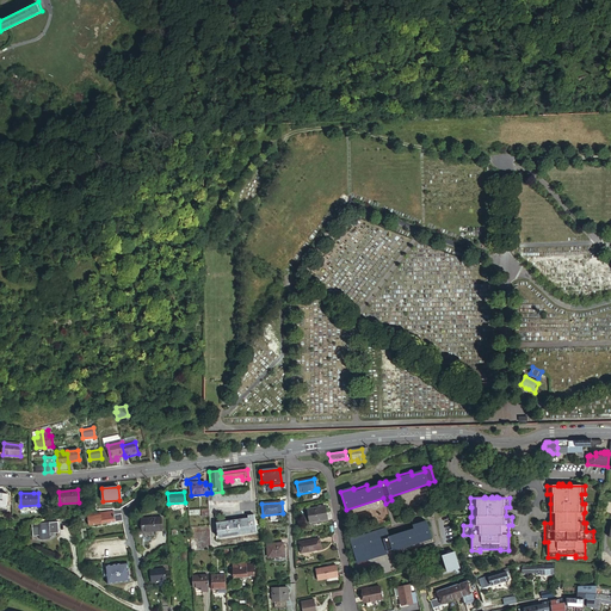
[(328,522),(325,506),(307,510),(310,525),(328,522)]
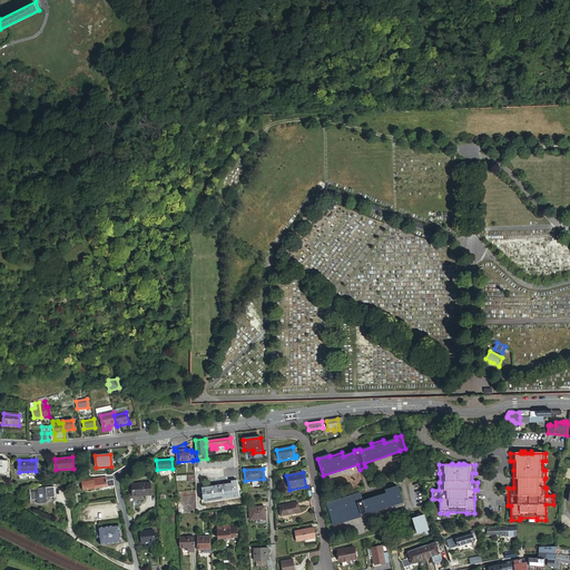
[(115,485),(112,475),(106,475),(106,477),(82,480),(84,490),(95,488),(96,489),(115,485)]
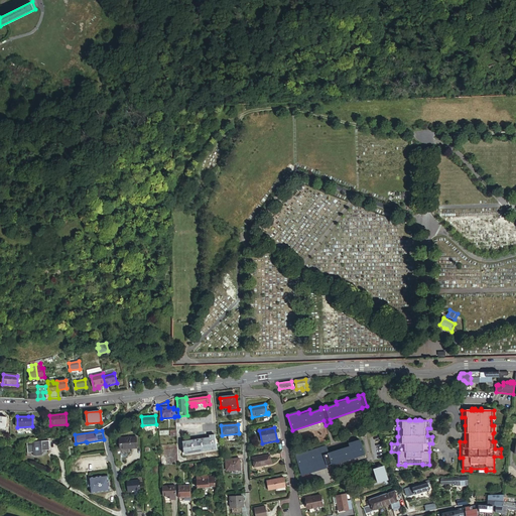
[(221,450),(220,443),(216,443),(215,435),(210,435),(210,437),(210,439),(182,443),(183,448),(181,449),(182,457),(221,450)]
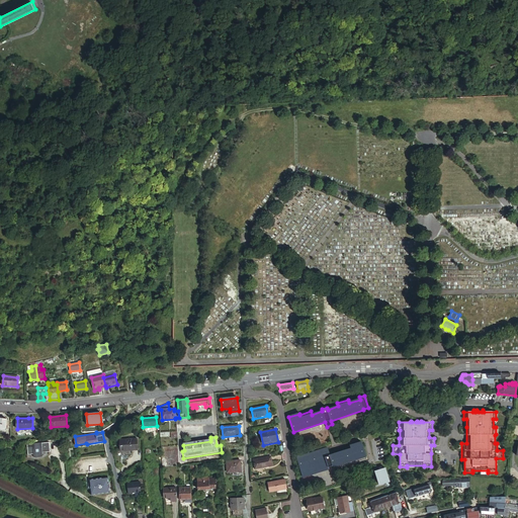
[(138,450),(137,439),(119,440),(120,451),(138,450)]
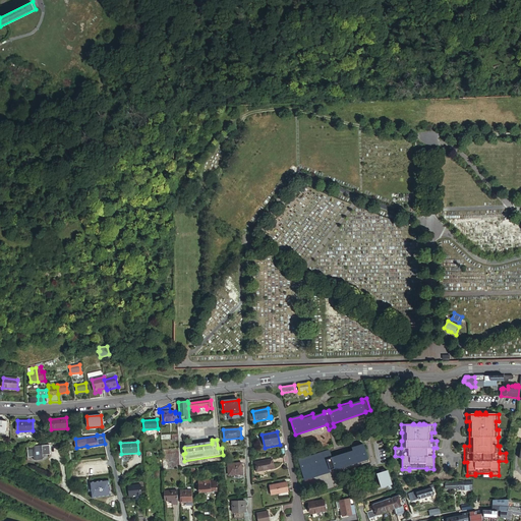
[(49,444),(27,447),(29,457),(34,456),(35,460),(44,459),(43,455),(50,454),(49,444)]
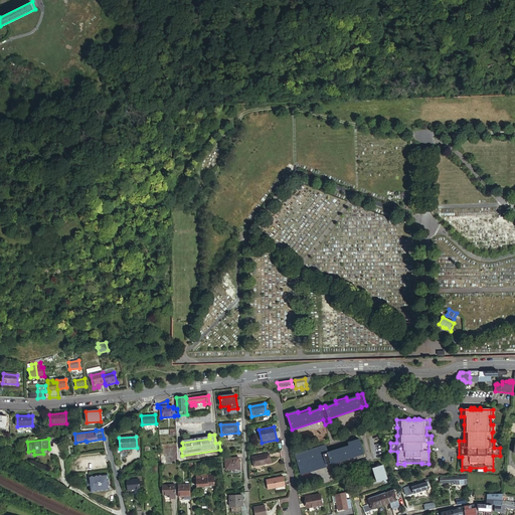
[(365,458),(359,440),(348,444),(349,447),(327,454),(325,446),(296,456),(302,475),(327,467),(328,471),(332,470),(332,468),(365,458)]
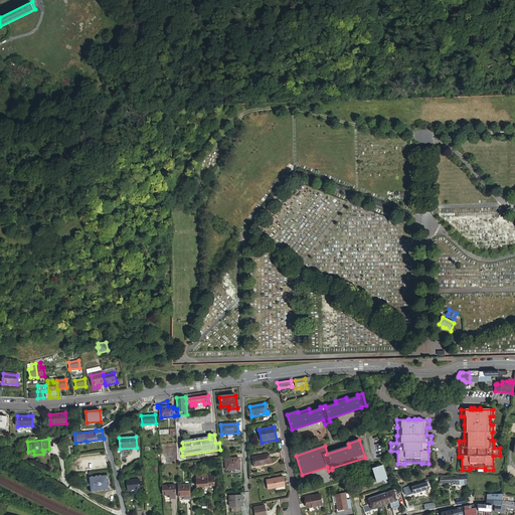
[(160,445),(161,465),(177,464),(176,444),(160,445)]
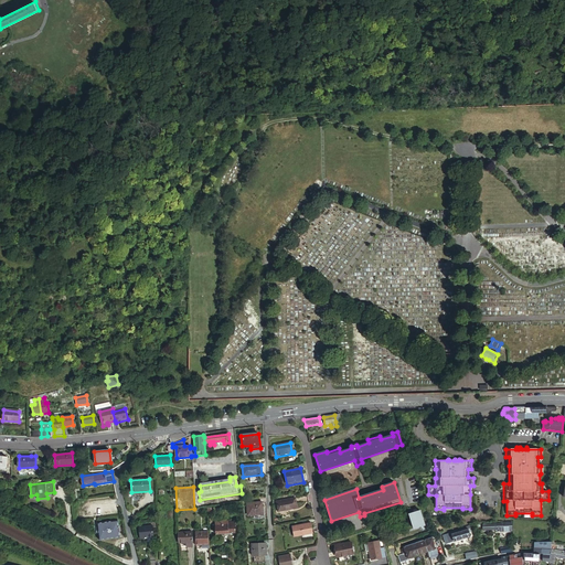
[(297,508),(296,503),(294,503),(292,499),(276,502),(278,511),(297,508)]
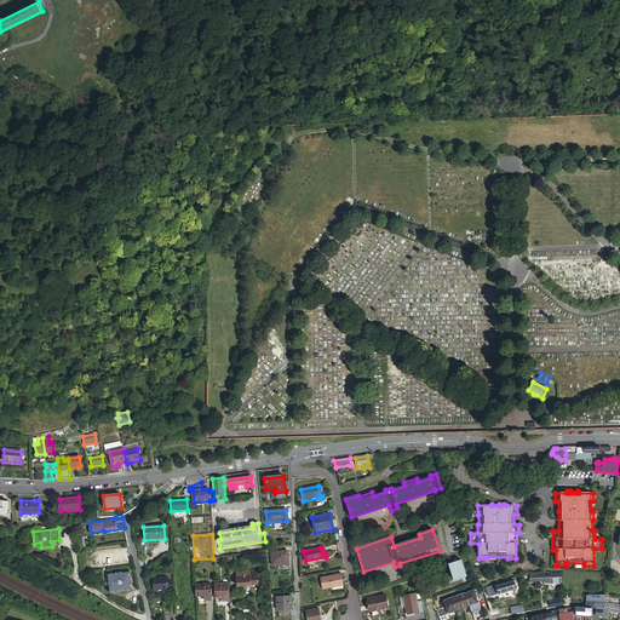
[(288,568),(287,551),(271,552),(271,566),(279,566),(279,569),(288,568)]
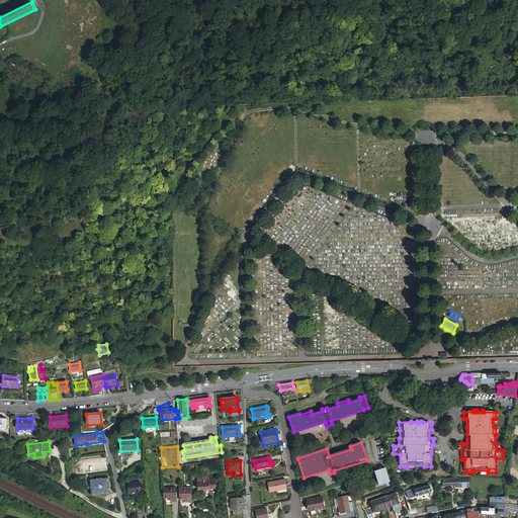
[(389,482),(384,468),(375,471),(379,485),(389,482)]
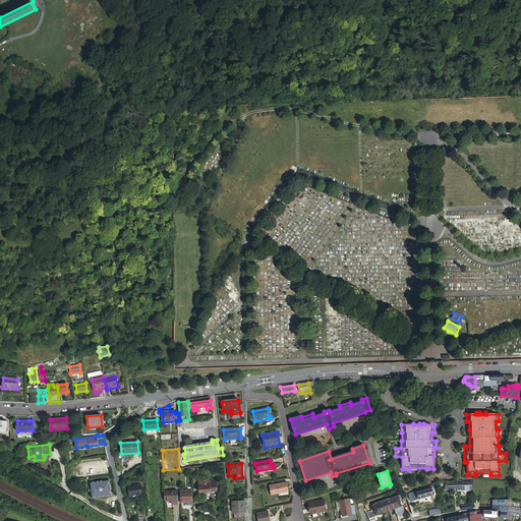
[(109,480),(90,483),(92,493),(93,500),(112,496),(109,480)]
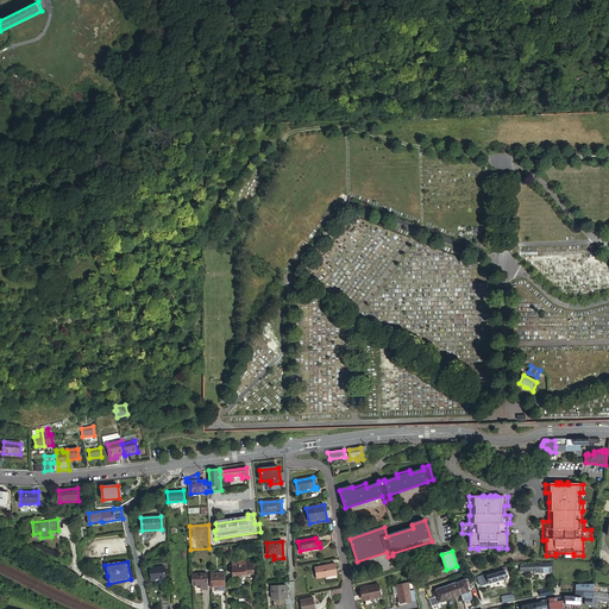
[(552,572),(551,563),(539,564),(539,565),(520,565),(520,567),(519,567),(519,570),(520,570),(520,571),(534,571),(539,571),(539,573),(544,573),(540,579),(544,581),(547,572),(552,572)]
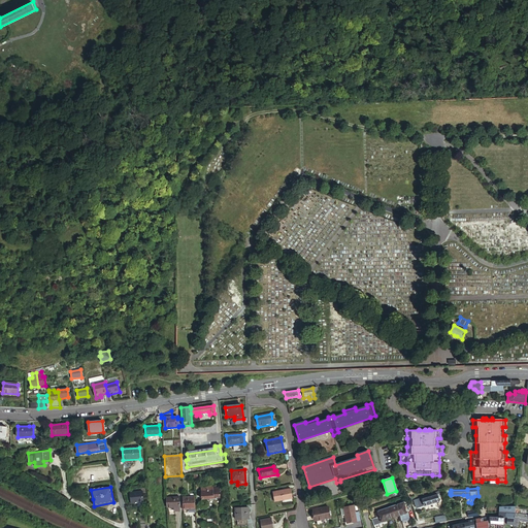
[(213,498),(213,489),(201,490),(201,499),(213,498)]
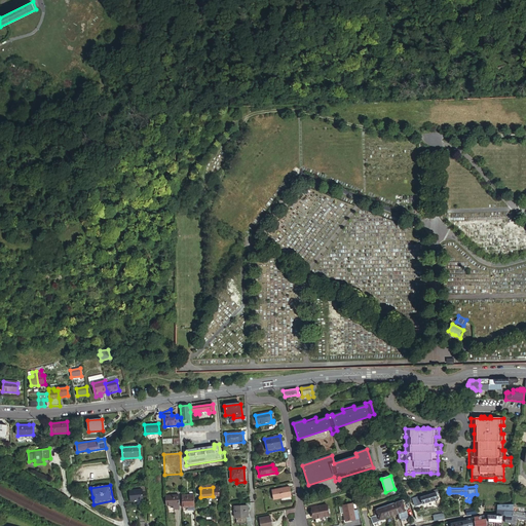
[(292,496),(290,487),(272,490),(273,499),(292,496)]
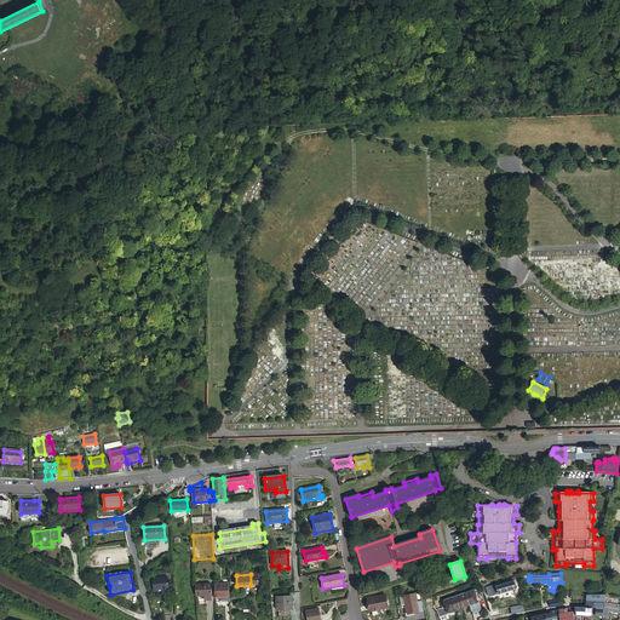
[(170,592),(167,577),(153,579),(154,591),(159,591),(159,589),(161,589),(162,590),(162,593),(170,592)]
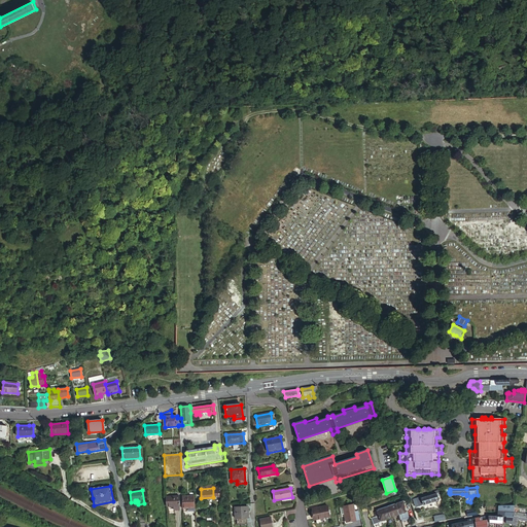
[(437,491),(436,492),(436,494),(431,495),(429,496),(421,498),(420,496),(417,497),(419,505),(423,504),(423,505),(438,500),(437,495),(438,494),(437,491)]
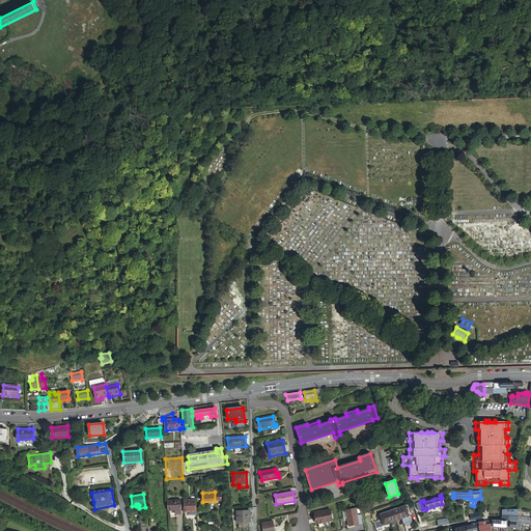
[(195,499),(184,500),(184,513),(190,512),(196,512),(195,499)]
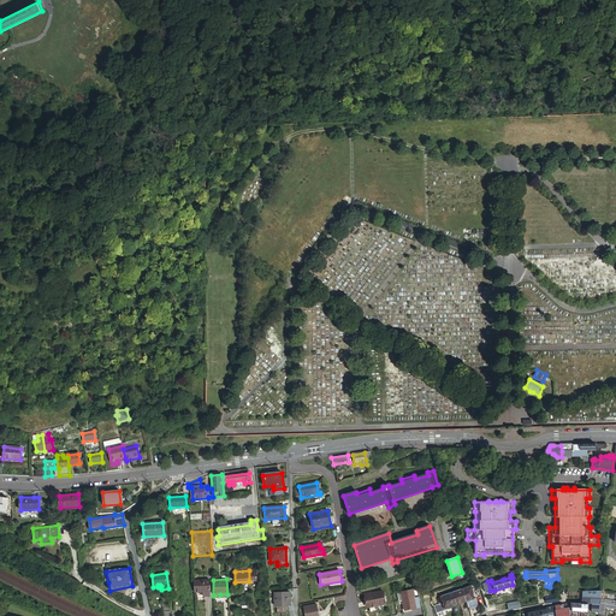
[(209,580),(194,580),(195,592),(202,592),(202,597),(208,596),(208,592),(209,592),(209,580)]
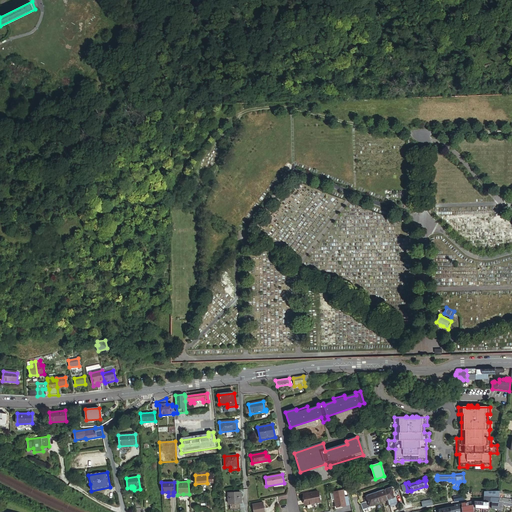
[(390,500),(394,498),(392,487),(384,489),(388,500),(390,500)]
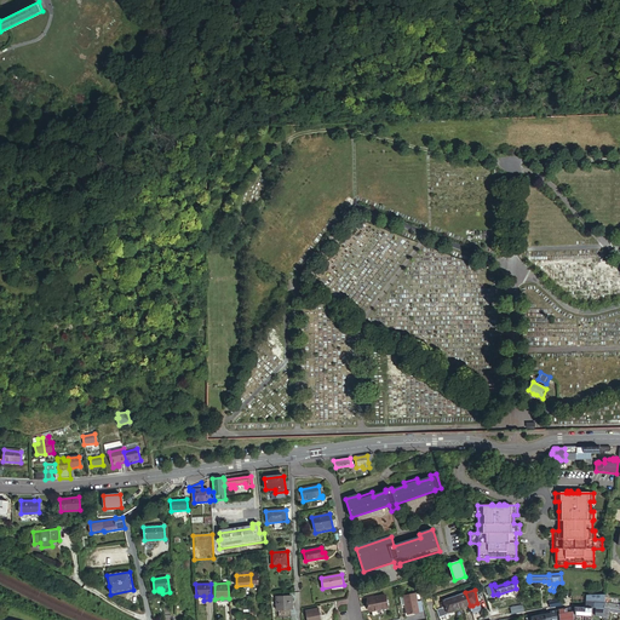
[(470,606),(465,592),(458,595),(463,608),(468,607),(470,606)]
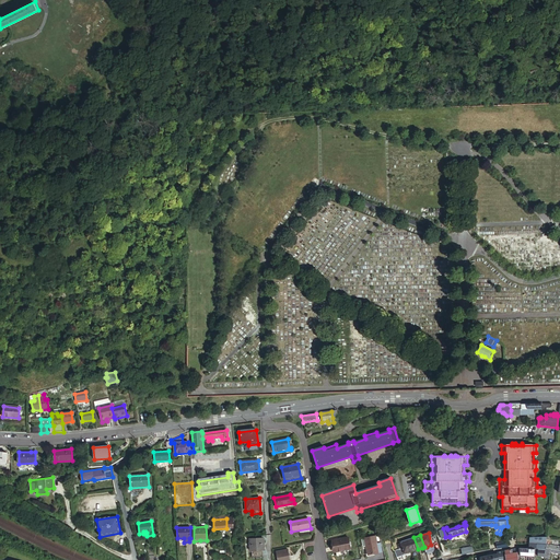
[(380,553),(376,536),(364,538),(368,556),(380,553)]
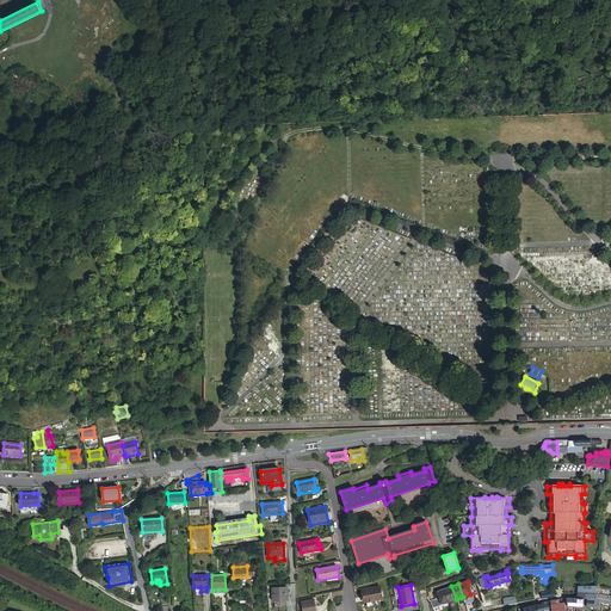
[(382,599),(380,586),(362,590),(365,603),(382,599)]
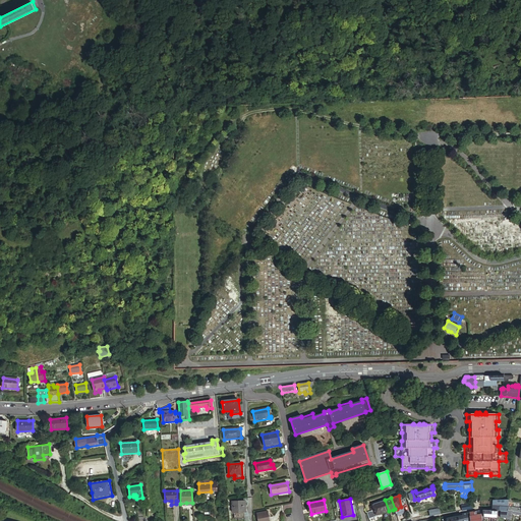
[(389,511),(385,500),(379,503),(382,514),(389,511)]
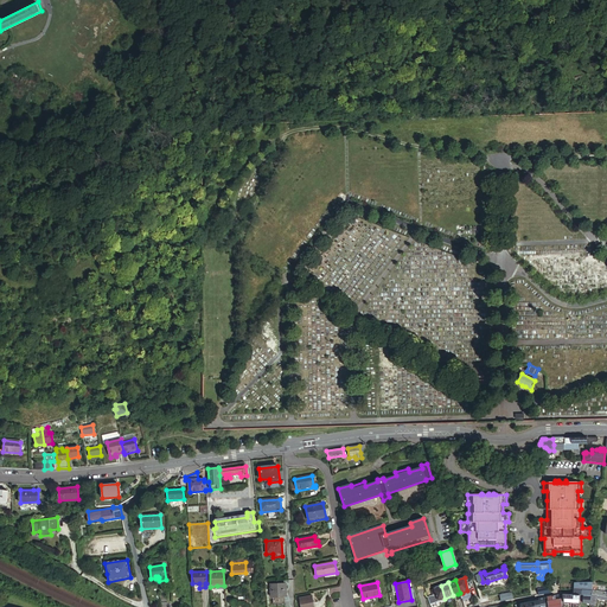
[(574,582),(573,589),(572,595),(574,595),(580,595),(582,595),(582,589),(582,582),(574,582)]
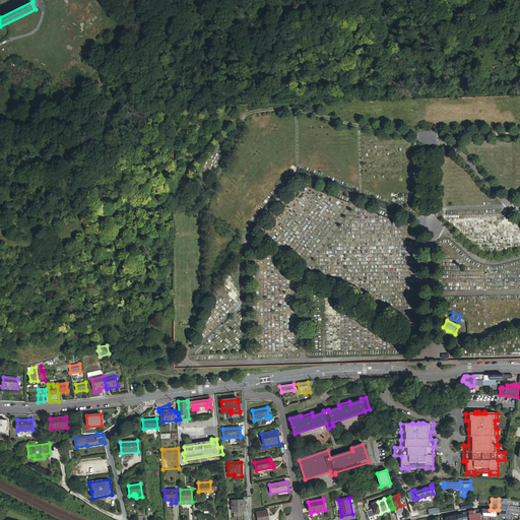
[(245,511),(245,501),(232,501),(232,512),(245,511)]
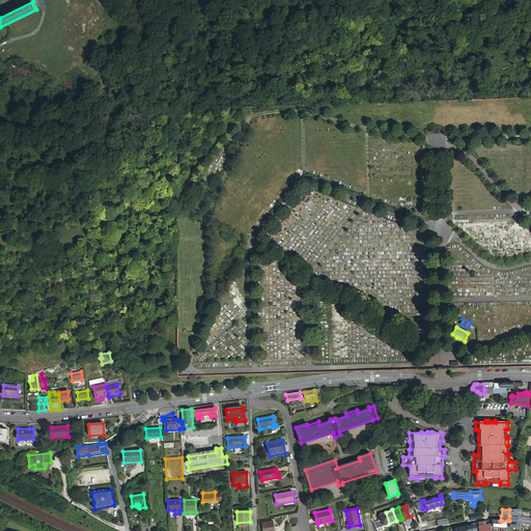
[(383,526),(389,524),(386,512),(379,514),(380,516),(376,518),(380,525),(382,524),(383,526)]
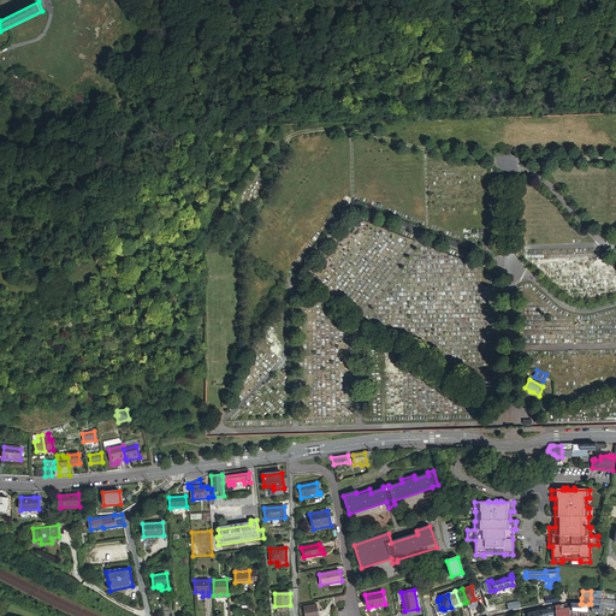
[(509,610),(521,606),(519,599),(507,603),(509,610)]
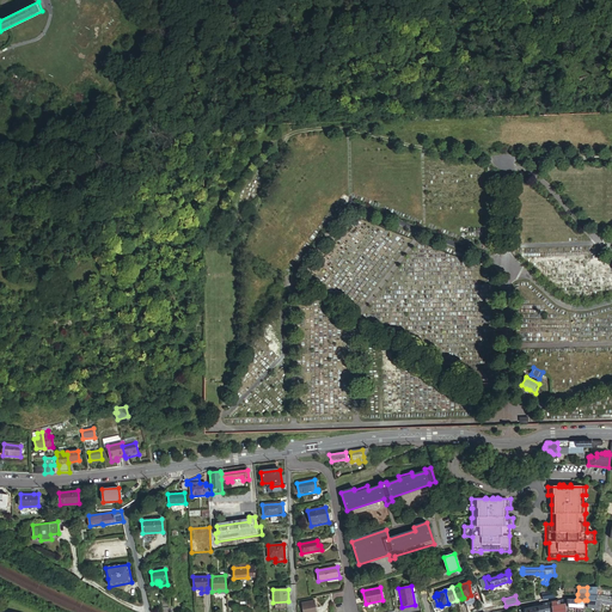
[(611,597),(611,598),(597,595),(594,609),(594,610),(600,611),(601,604),(611,605),(611,597)]
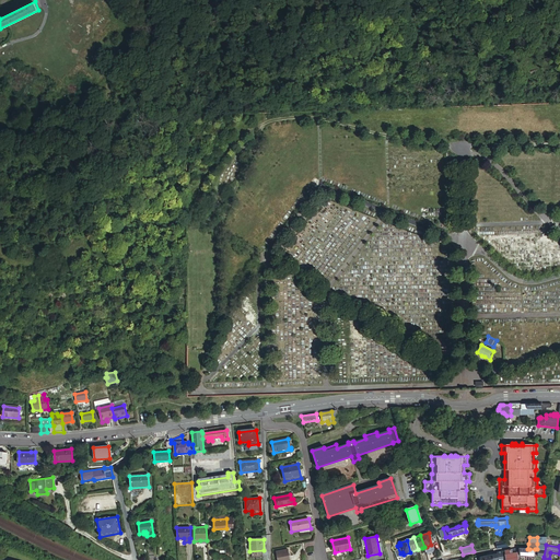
[(520,556),(518,548),(504,551),(505,559),(517,559),(517,556),(520,556)]
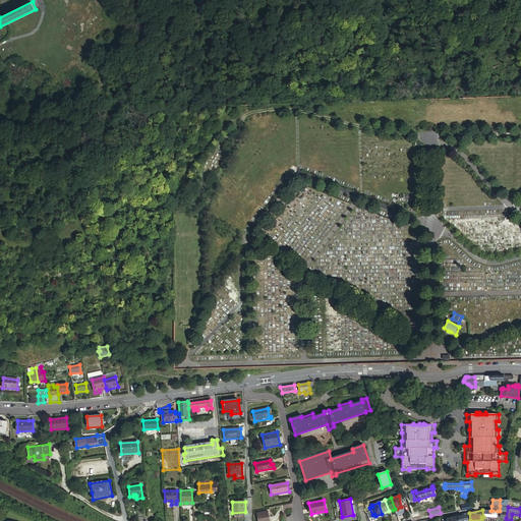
[(270,520),(268,512),(256,514),(257,520),(270,520)]
